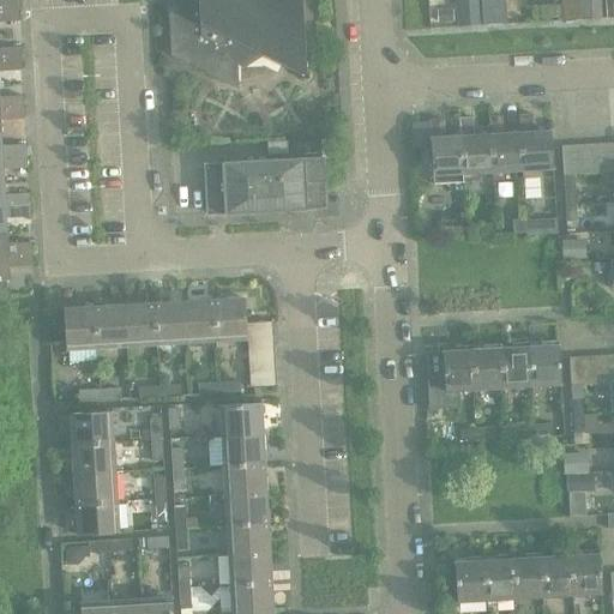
[(0,0),(0,11),(18,11),(17,0),(0,0)]
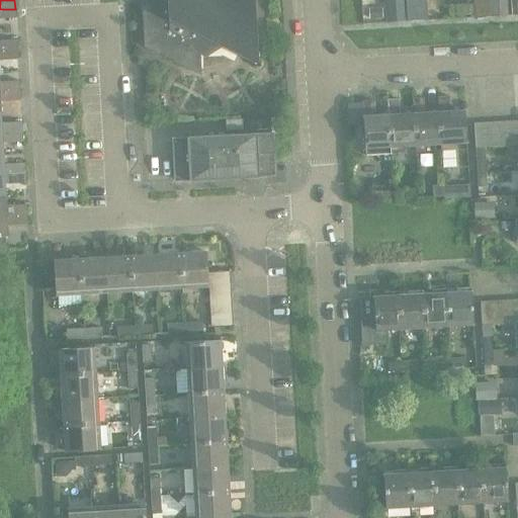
[(141,0),(145,48),(196,74),(197,70),(201,70),(200,51),(217,40),(226,46),(234,50),(254,35),(251,0),(141,0)]
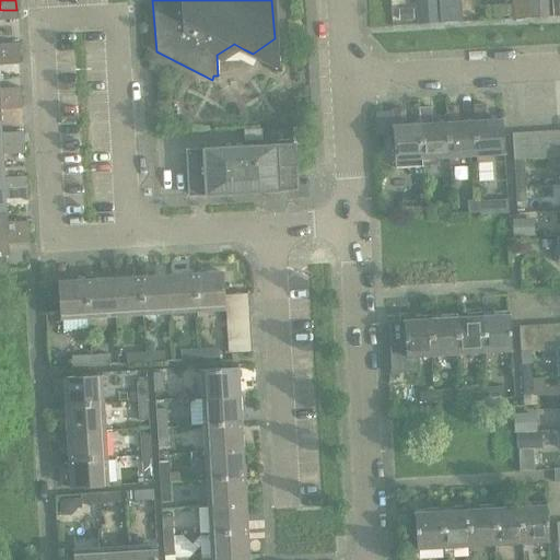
[(439,22),(438,0),(416,0),(417,23),(439,22)]
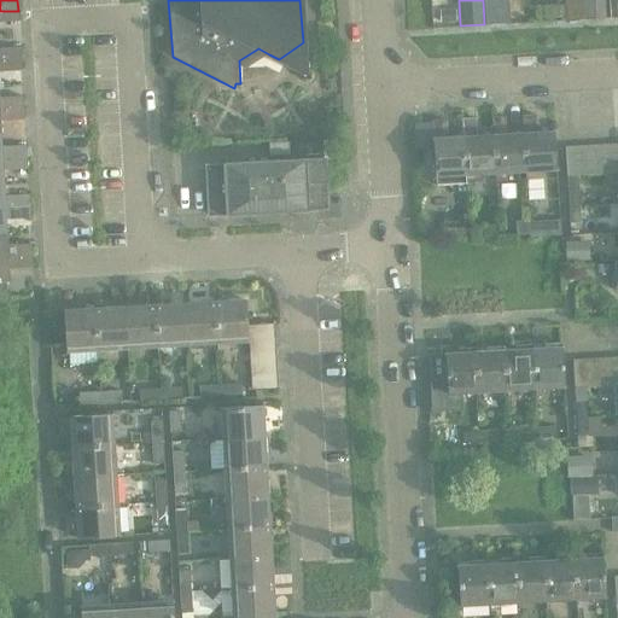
[(584,0),(587,16),(604,15),(602,0),(584,0)]
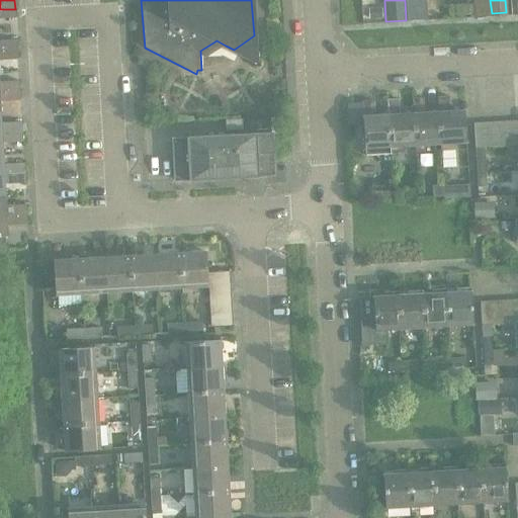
[(490,1),(473,1),(475,16),(491,15),(490,1)]
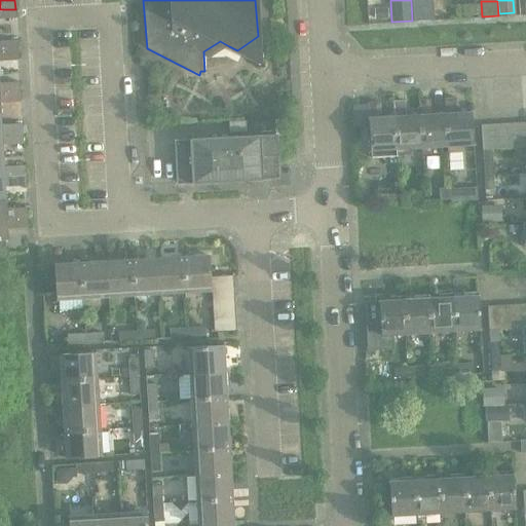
[(388,7),(377,8),(378,19),(388,19),(388,7)]
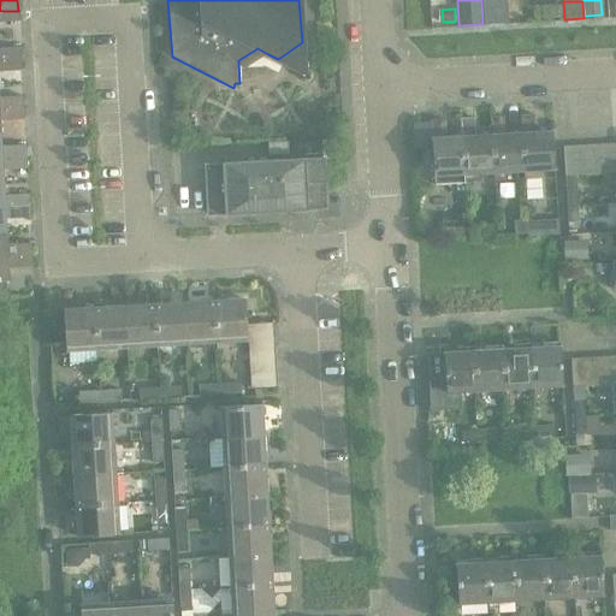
[(18,11),(0,11),(0,23),(18,22),(18,11)]
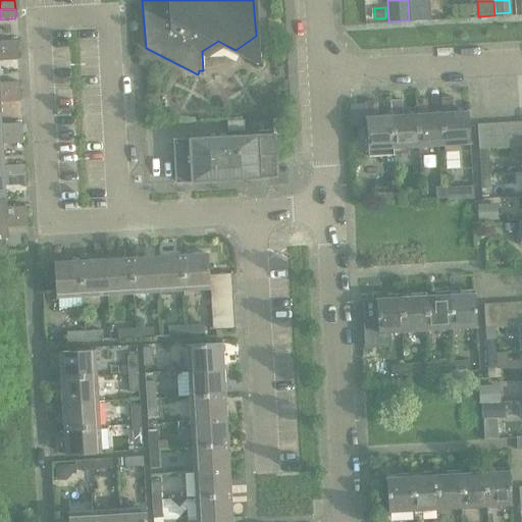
[(0,51),(17,50),(16,41),(0,41),(0,51)]
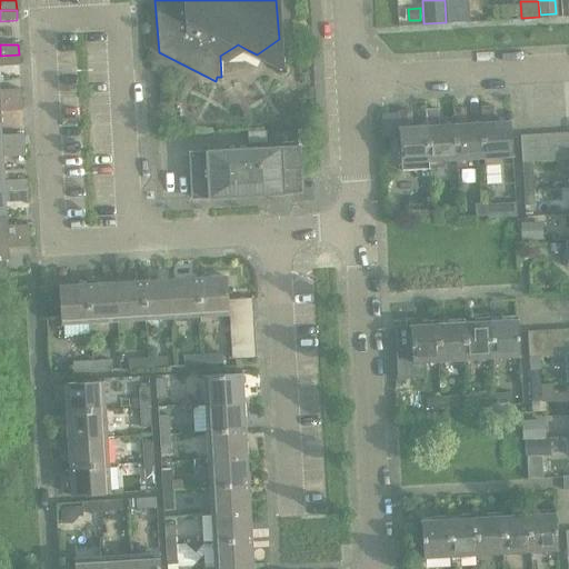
[(19,55),(0,56),(0,67),(19,66),(19,55)]
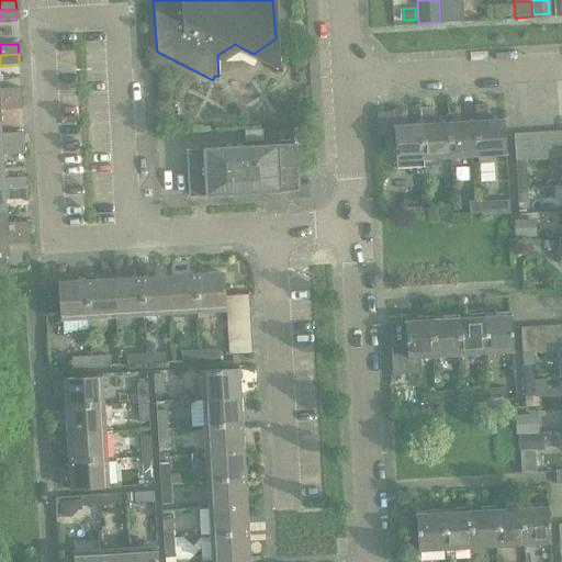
[(0,100),(21,99),(21,89),(0,89),(0,100)]
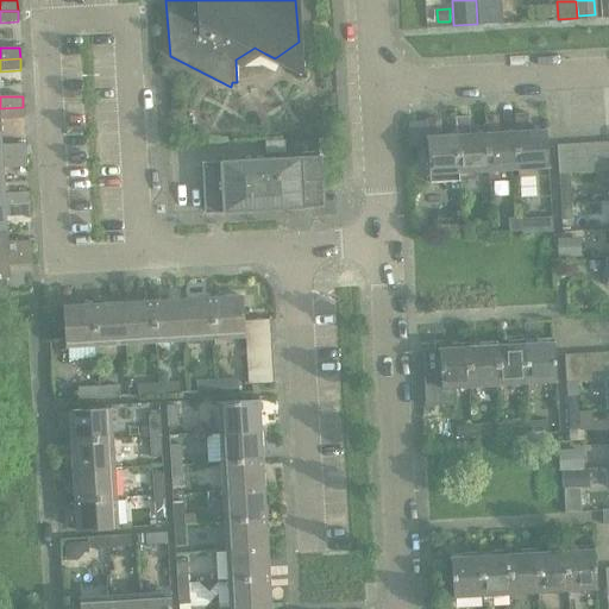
[(23,107),(0,108),(0,132),(1,133),(0,121),(0,120),(24,119),(23,107)]
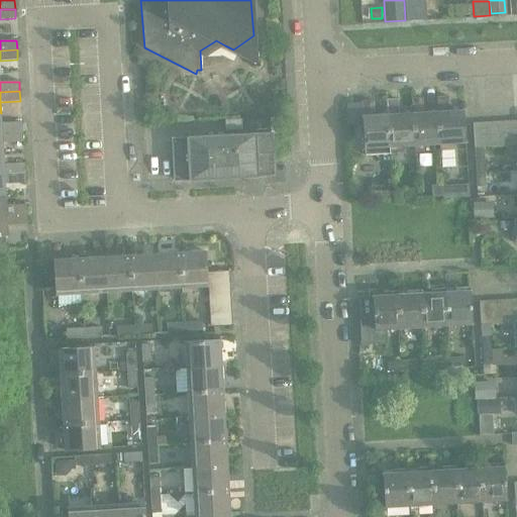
[(436,97),(437,112),(438,112),(440,144),(439,144),(440,151),(467,149),(463,111),(448,112),(448,97),(436,97)]
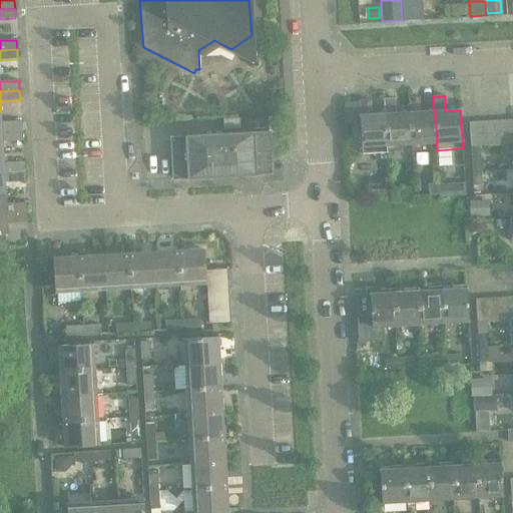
[(409,98),(409,113),(410,113),(412,144),(411,144),(412,151),(437,150),(436,143),(437,143),(435,111),(434,111),(421,112),(420,97),(409,98)]
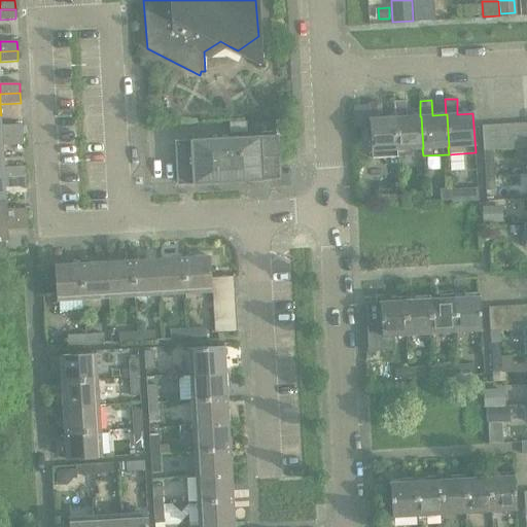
[(394,102),(395,117),(397,150),(396,150),(397,157),(423,155),(422,148),(423,148),(421,116),(420,116),(407,117),(406,102),(394,102)]
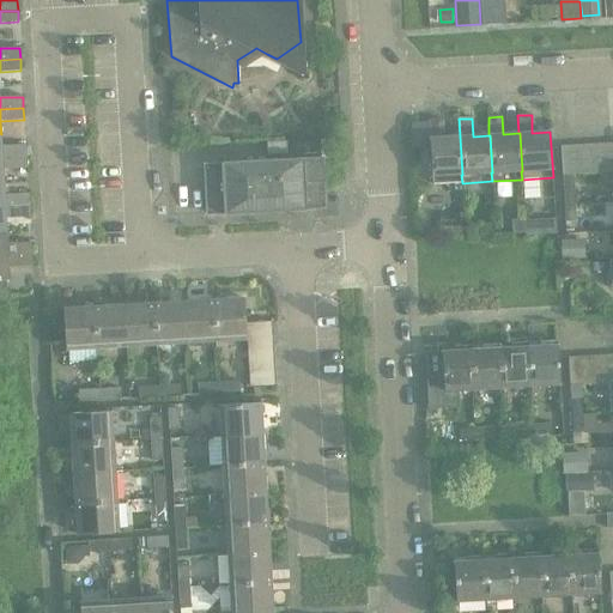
[(460,137),(443,138),(442,120),(429,121),(432,184),(462,183),(461,175),(462,175),(460,137)]
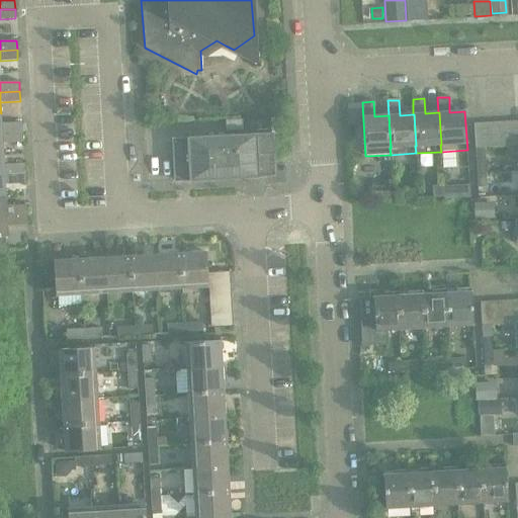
[(1,113),(0,112),(0,134),(21,133),(21,122),(1,123),(1,113)]
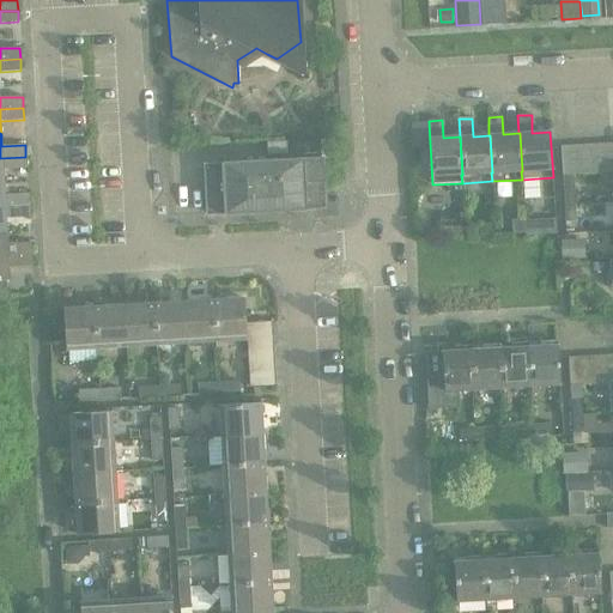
[(589,145),(575,146),(577,175),(592,174),(589,145)]
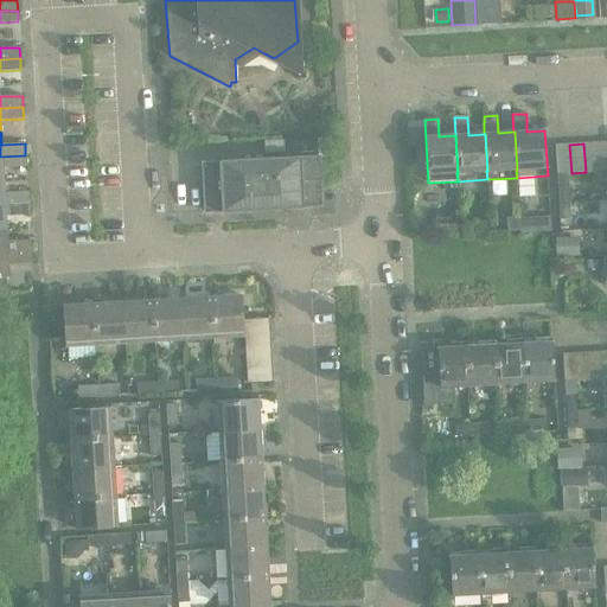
[(598,144),(583,144),(586,172),(600,172),(598,144)]
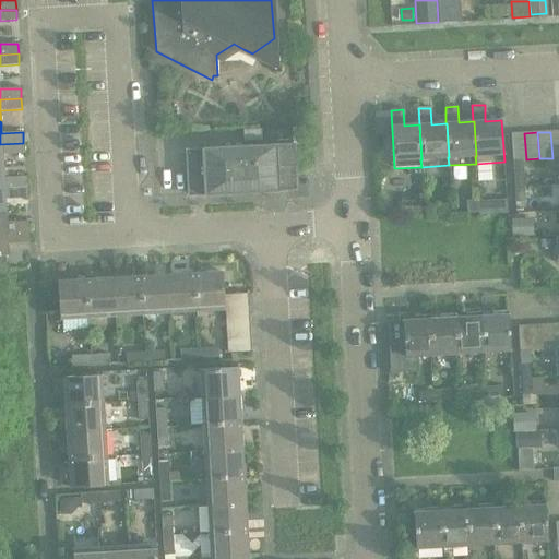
[(526,159),(524,133),(511,134),(513,161),(522,159),(526,159)]
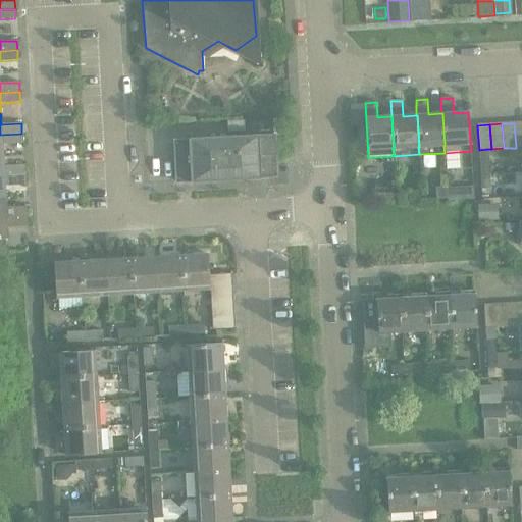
[(21,134),(0,135),(0,155),(3,156),(2,145),(22,144),(21,134)]
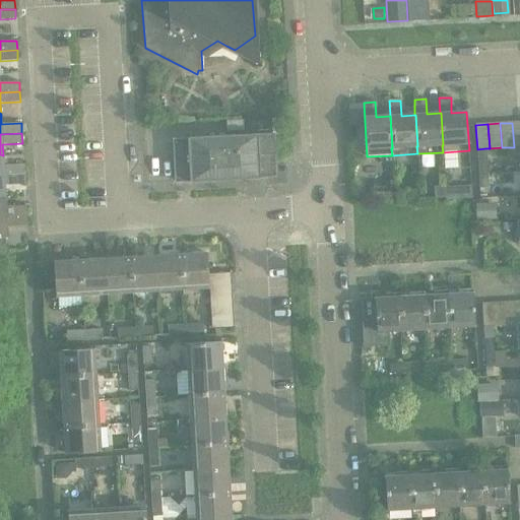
[(175,184),(243,180),(250,179),(263,186),(267,178),(276,178),(274,134),(173,140),(175,184)]
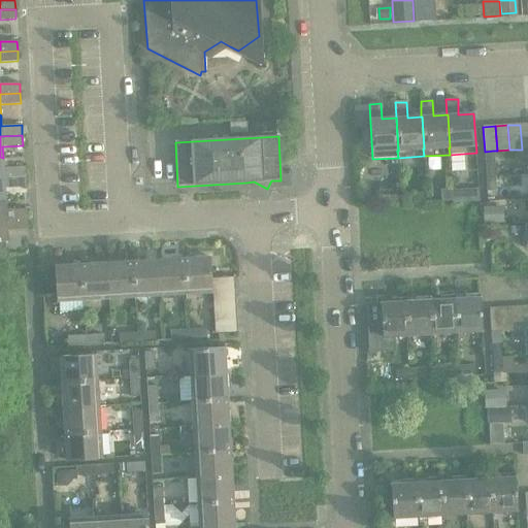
[(493,151),(485,152),(485,162),(494,162),(493,151)]
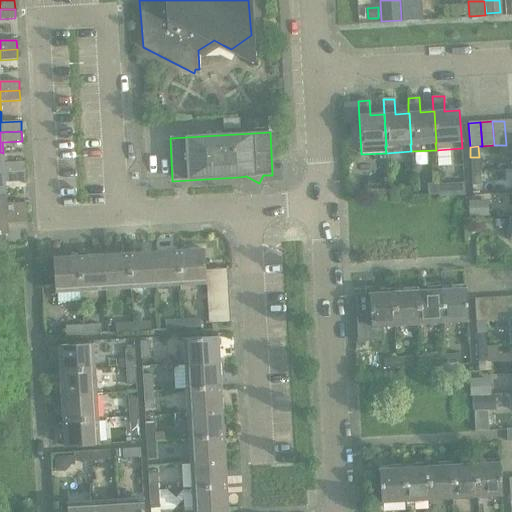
[(3,153),(0,152),(0,173),(24,172),(23,162),(3,163),(3,153)]
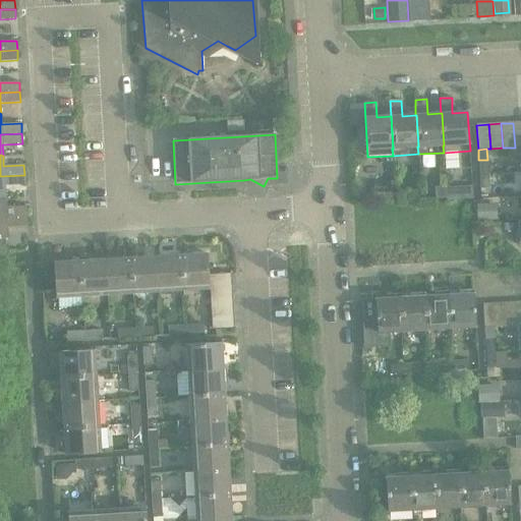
[(478,160),(479,174),(488,174),(487,160),(478,160)]
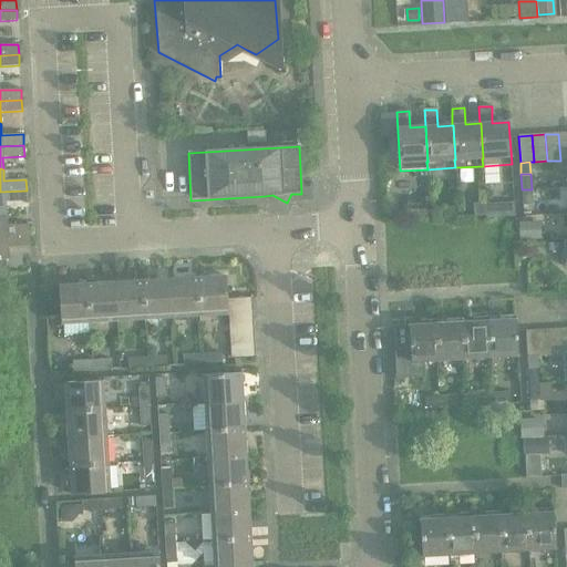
[(532,189),(522,189),(523,205),(533,205),(532,189)]
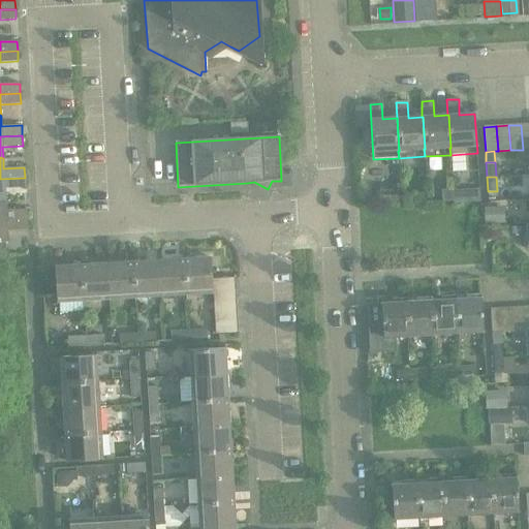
[(25,178),(0,179),(0,199),(5,199),(5,189),(25,187),(25,178)]
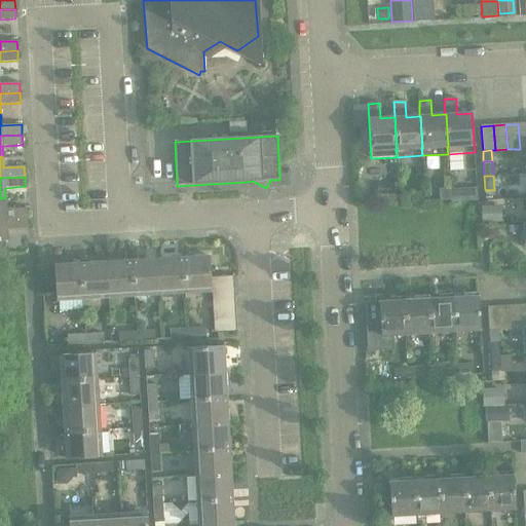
[(467,188),(452,189),(453,200),(468,200),(467,188)]
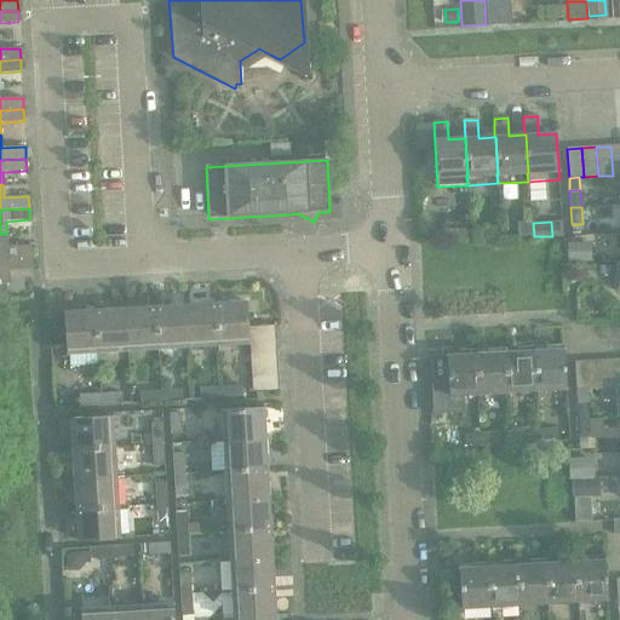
[(469,230),(457,231),(458,241),(469,240),(469,230)]
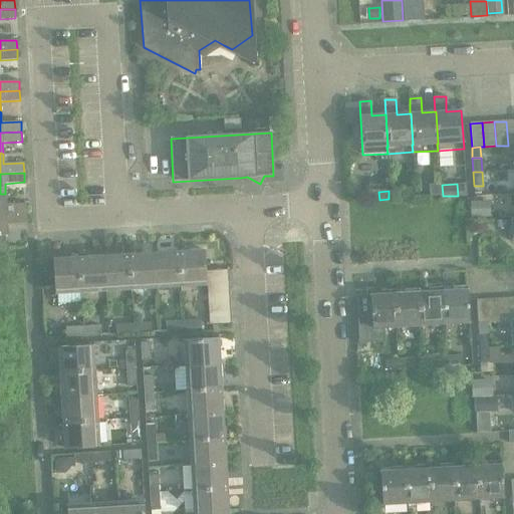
[(5,194),(0,194),(0,215),(26,214),(26,204),(6,205),(5,194)]
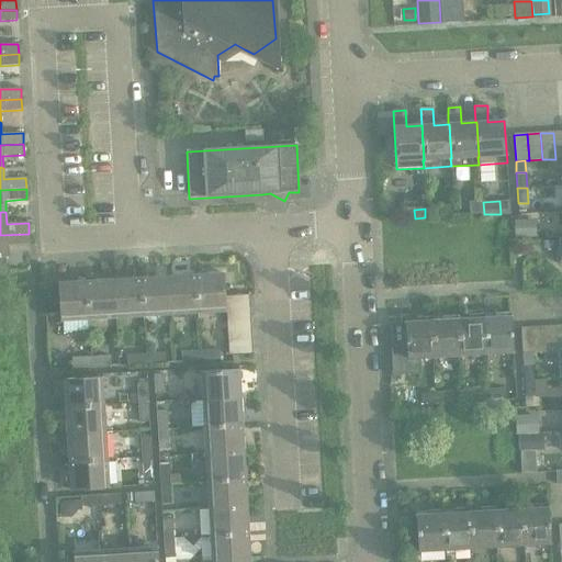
[(530,220),(515,220),(515,237),(531,236),(530,220)]
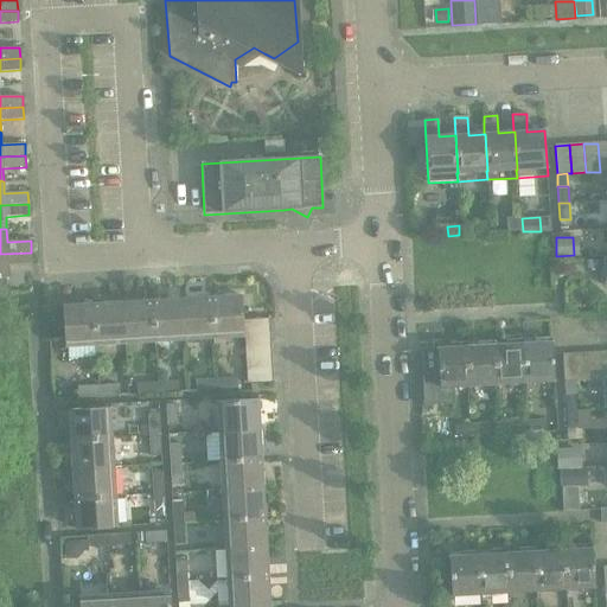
[(31,253),(0,254),(0,294),(7,294),(6,279),(8,279),(8,266),(32,263),(31,253)]
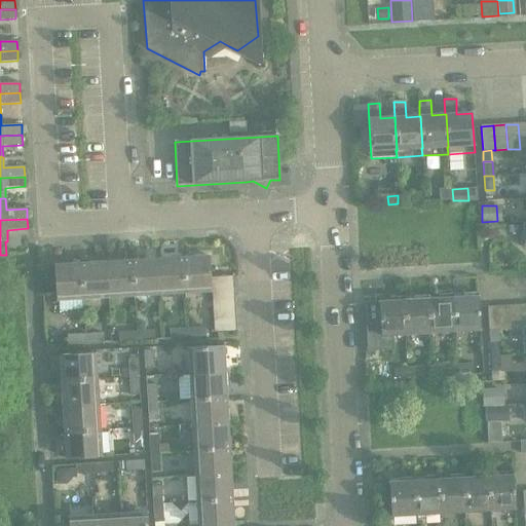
[(210,257),(183,258),(185,294),(212,292),(212,289),(211,277),(210,257)]
